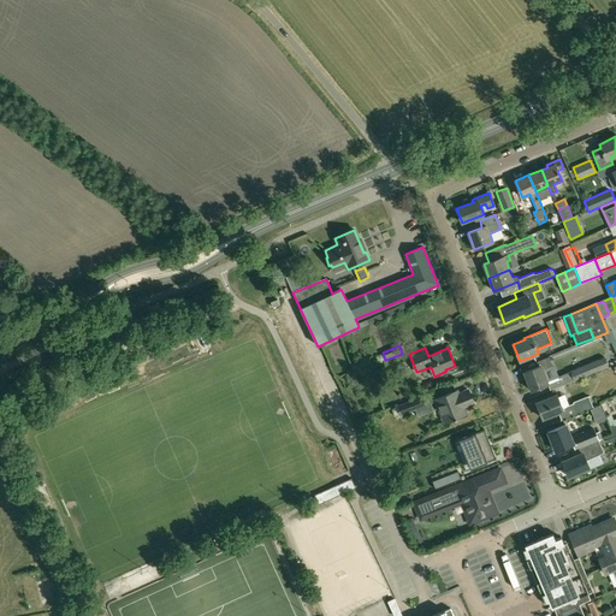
[(543,371),(554,366),(550,357),(537,362),(538,367),(523,372),(532,391),(549,384),(543,371)]
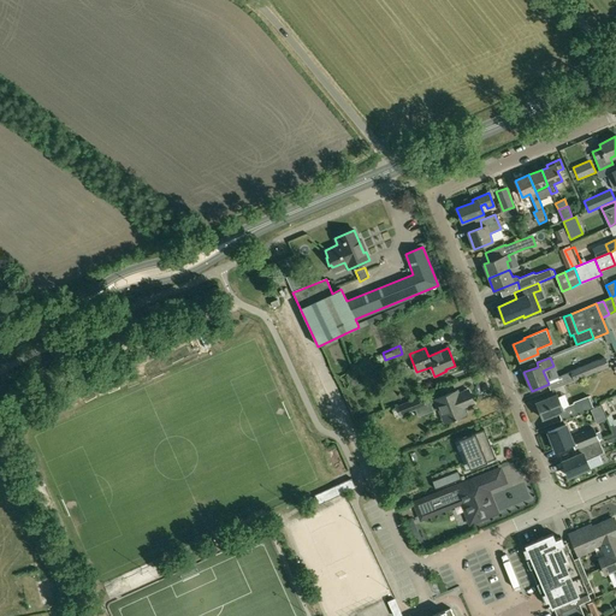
[(570,371),(570,372),(574,380),(599,371),(596,361),(570,371)]
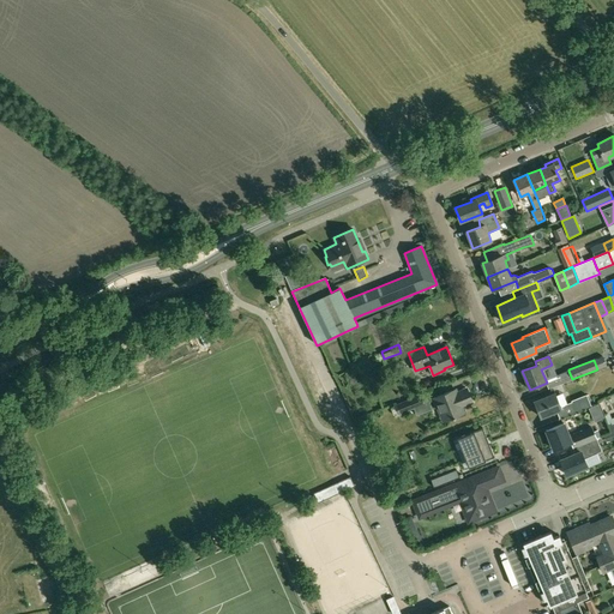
[(559,385),(572,379),(569,371),(555,375),(559,385)]
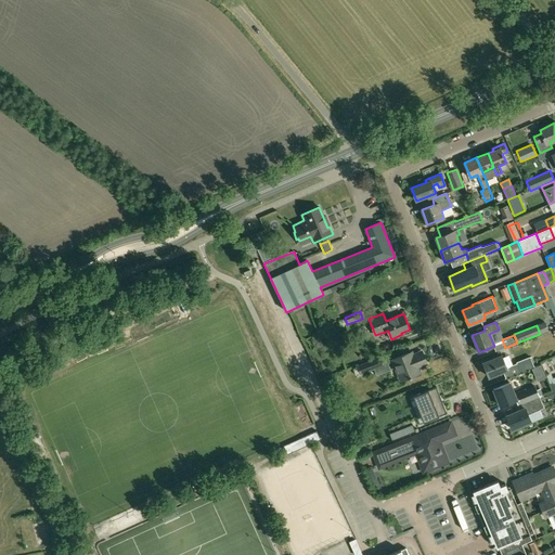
[(427,363),(422,351),(413,355),(412,351),(390,361),(394,368),(395,368),(401,381),(421,373),(418,368),(427,363)]
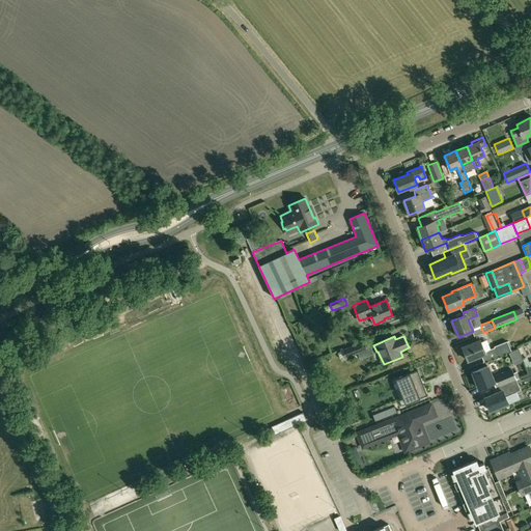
[(499,356),(510,352),(511,352),(507,341),(495,346),(495,347),(484,352),(480,340),(463,347),(468,361),(481,355),(484,362),(499,356)]
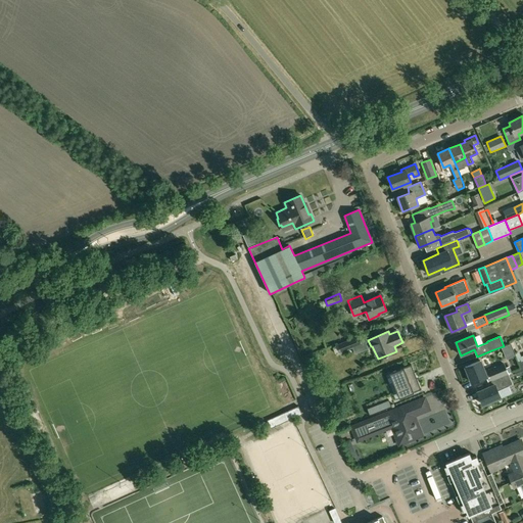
[(363,344),(360,336),(336,344),(340,352),(363,344)]
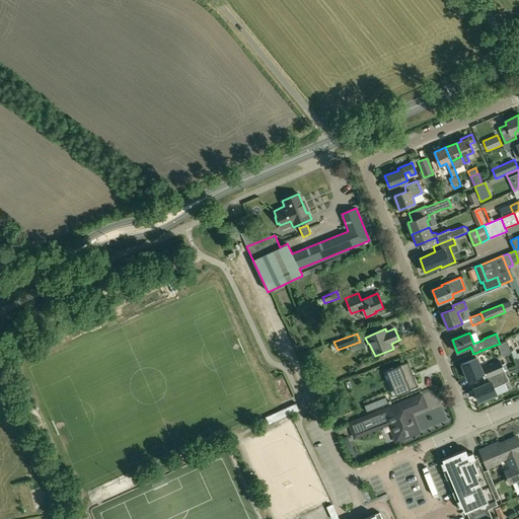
[(483,374),(485,379),(505,371),(501,361),(492,365),(492,364),(480,368),(476,358),(461,364),(468,380),(483,374)]
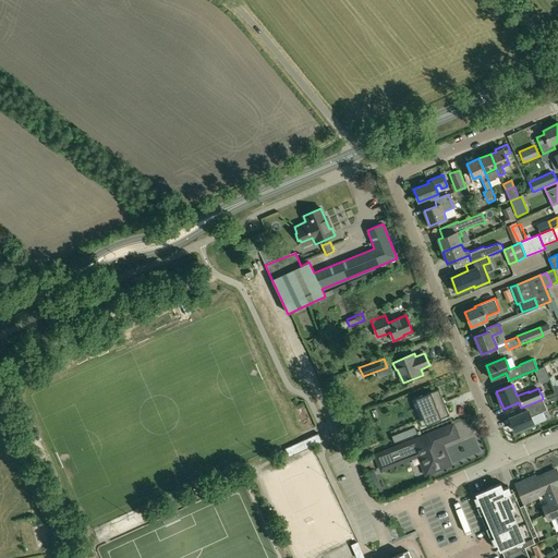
[(449,414),(438,389),(420,397),(429,422),(449,414)]
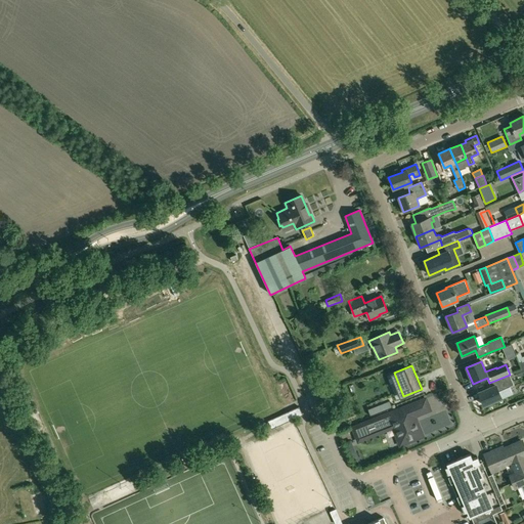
[(514,386),(512,381),(510,375),(489,383),(491,388),(478,393),(483,405),(501,398),(498,391),(507,388),(514,386)]
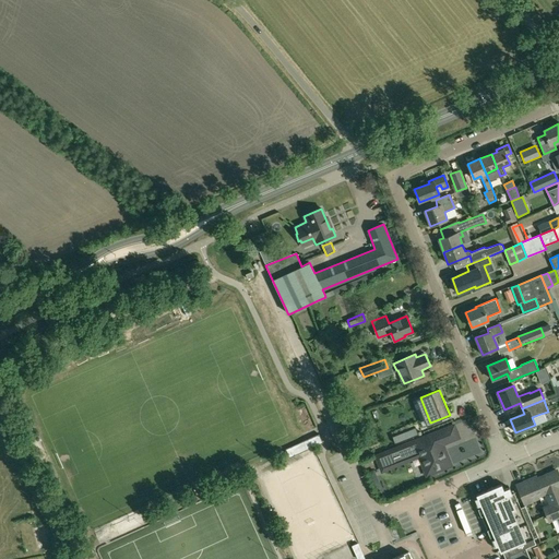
[(418,435),(416,427),(392,437),(395,443),(418,435)]
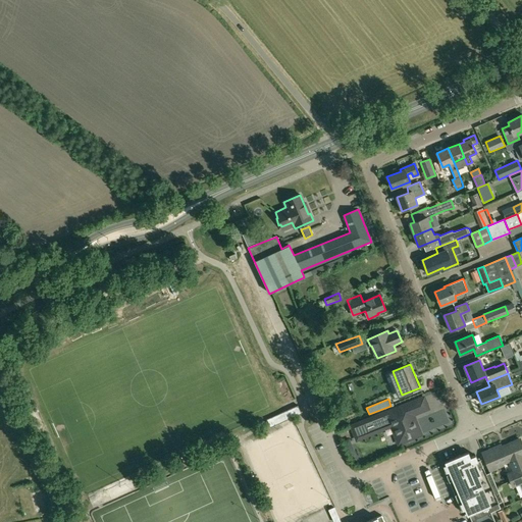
[(415,401),(350,426),(356,441),(393,427),(399,444),(421,434),(415,420),(413,421),(409,412),(418,409),(415,401)]
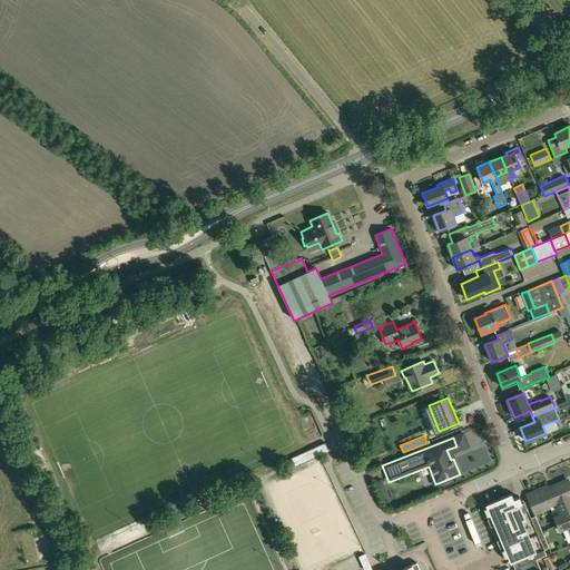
[(325,443),(310,450),(297,455),(302,463),(314,458),(330,451),(325,443)]
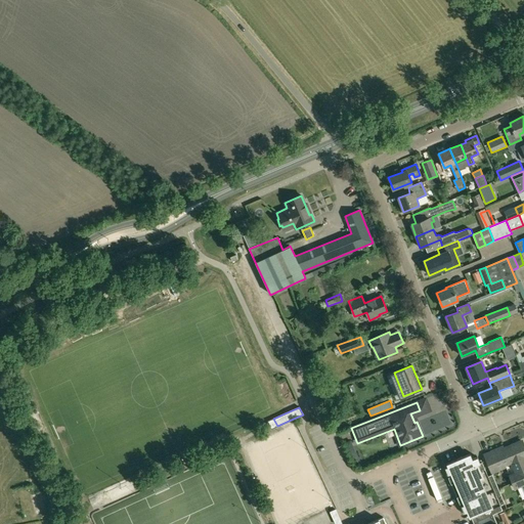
[(503,446),(484,454),(483,454),(491,471),(510,463),(523,456),(523,444),(523,442),(505,449),(503,446)]
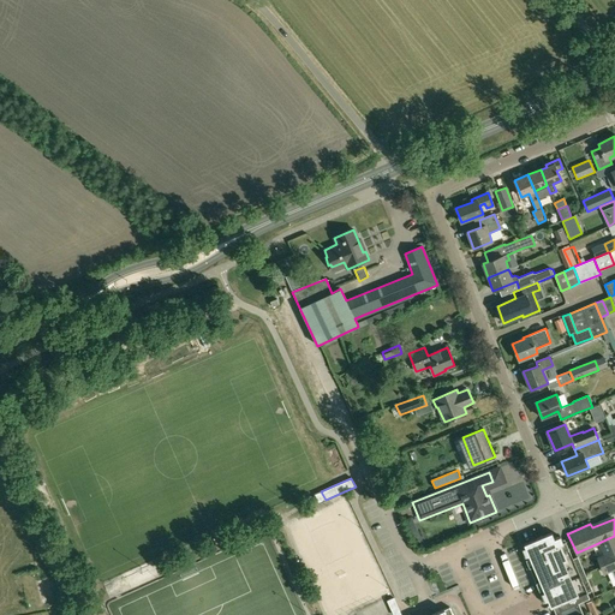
[(551,532),(524,544),(551,608),(557,604),(561,611),(579,603),(590,598),(586,592),(592,590),(578,556),(573,559),(566,542),(563,543),(560,536),(554,539),(551,532)]
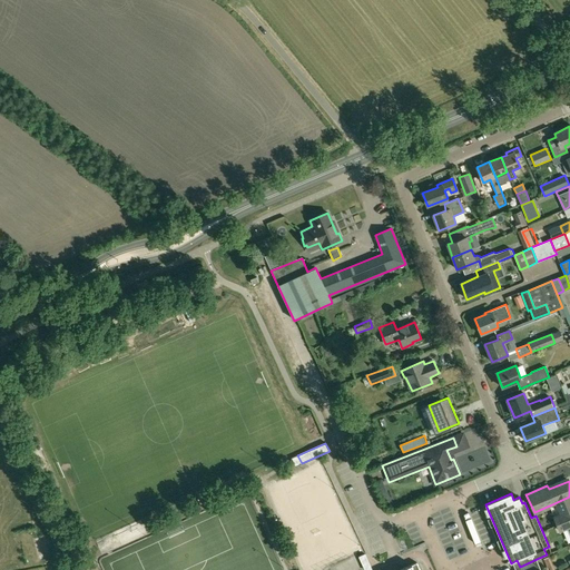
[(569,497),(554,503),(556,504),(560,513),(553,516),(560,531),(569,527),(569,497)]
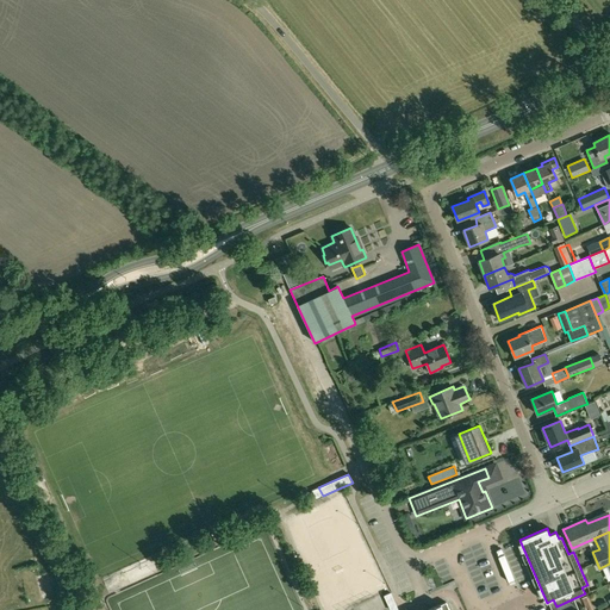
[(390,609),(397,608),(391,592),(384,596),(390,609)]
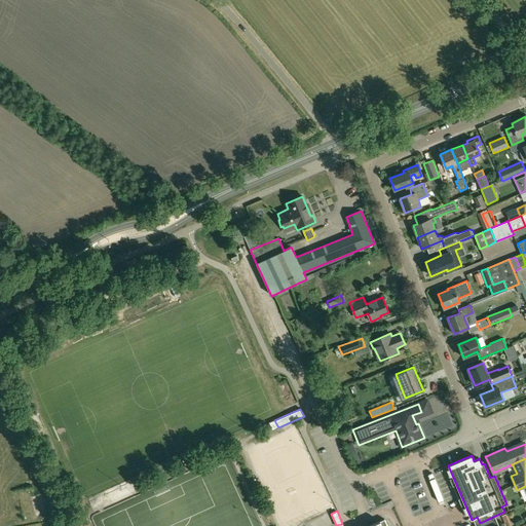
[(499,525),(495,516),(480,523),(481,525),(499,525)]
